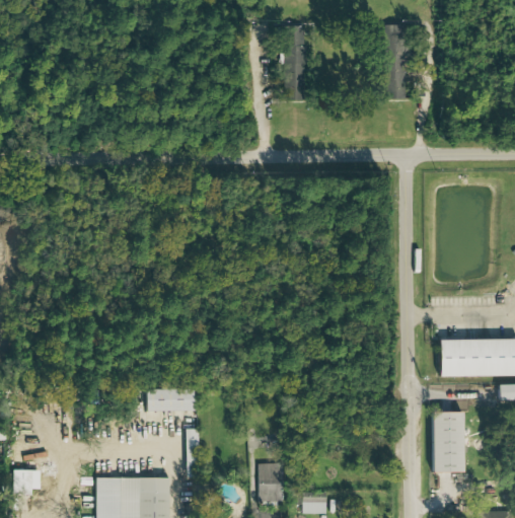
[(385,99),(407,99),(406,24),(385,24),(385,99)]
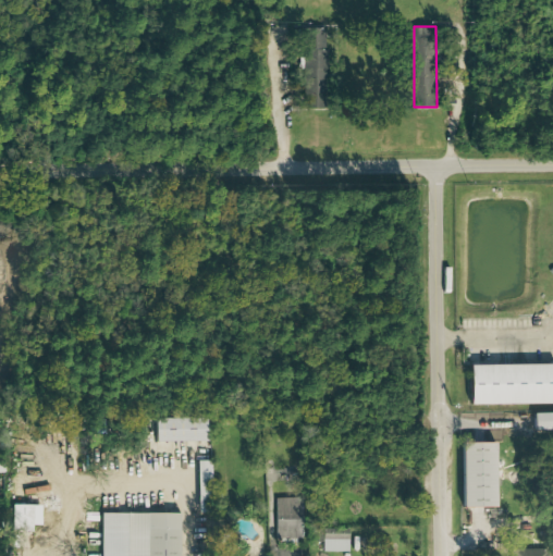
[(329,107),(329,27),(307,27),(306,107),(329,107)]
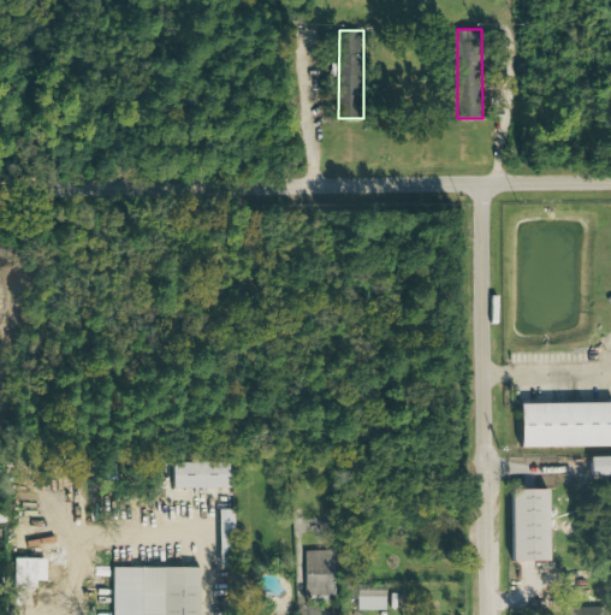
[(610,402),(521,403),(521,448),(610,445),(610,402)]
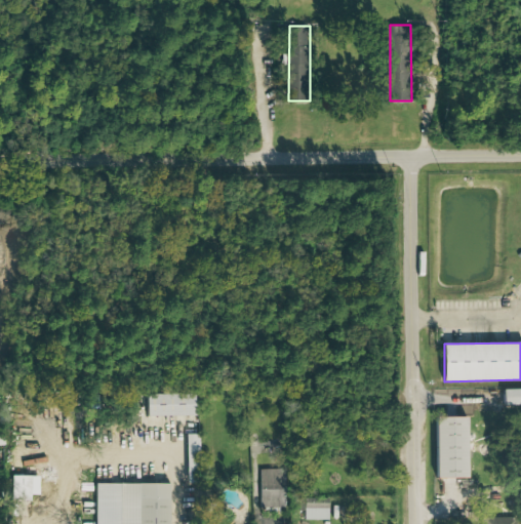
[(520,388),(506,389),(506,405),(520,404),(520,388)]
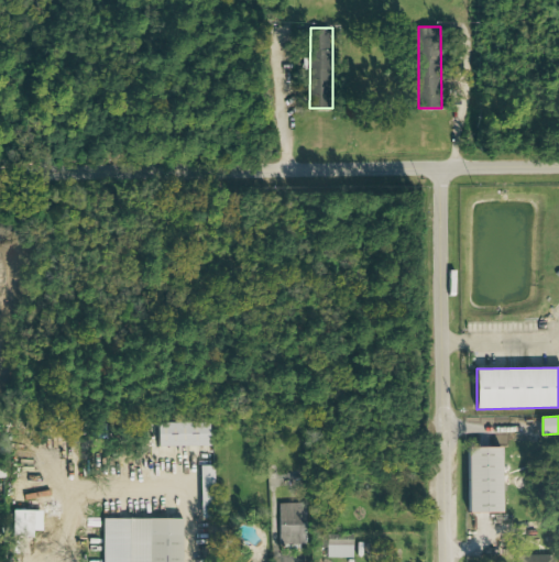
[(161,444),(212,444),(212,421),(160,422),(161,444)]
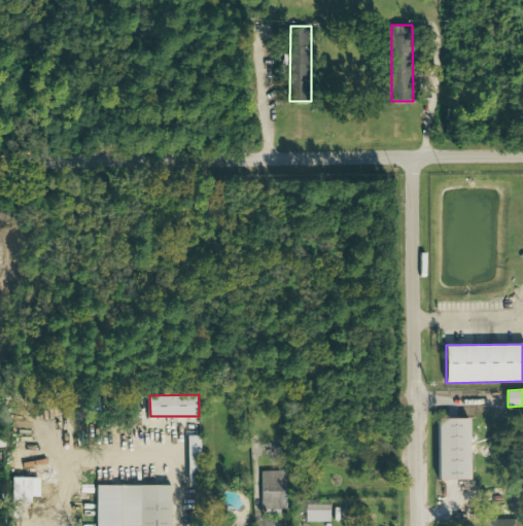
[(472,479),(471,416),(439,417),(441,479),(472,479)]
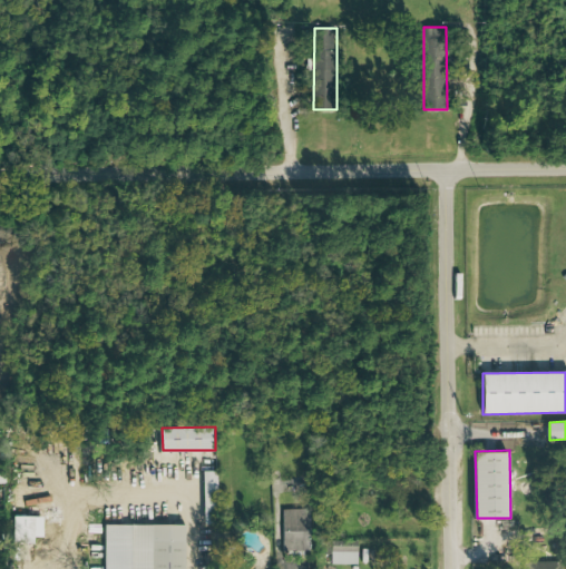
[(218,470),(205,470),(204,521),(217,521),(218,470)]
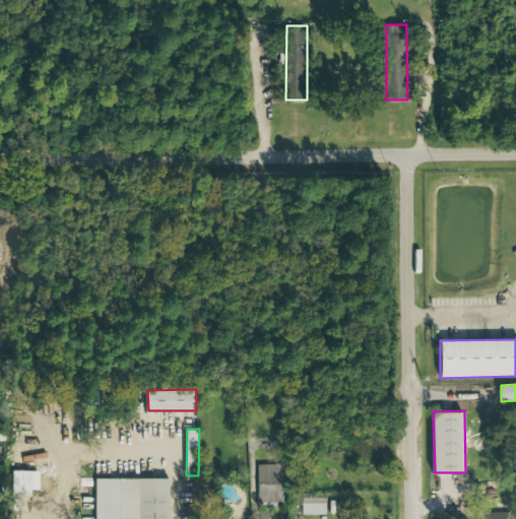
[(259,463),(259,502),(285,502),(284,463),(259,463)]
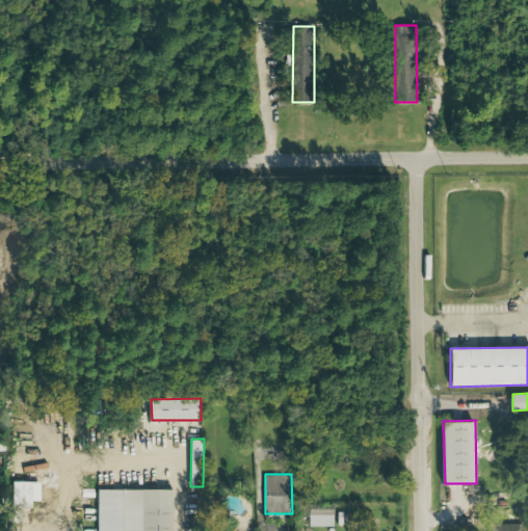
[(15,506),(33,506),(33,480),(15,480),(15,506)]
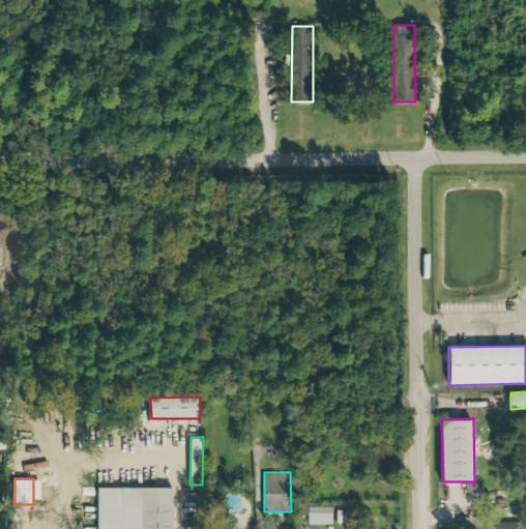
[(172,528),(173,487),(99,486),(98,528),(172,528)]
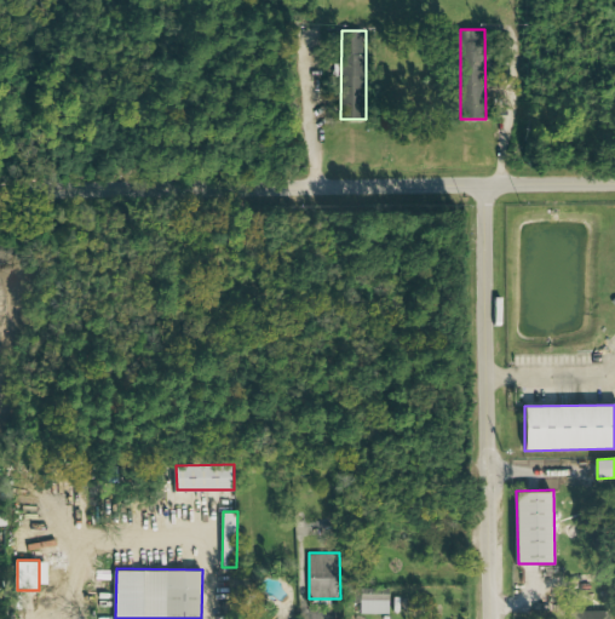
[(362,613),(391,613),(391,588),(362,588),(362,613)]
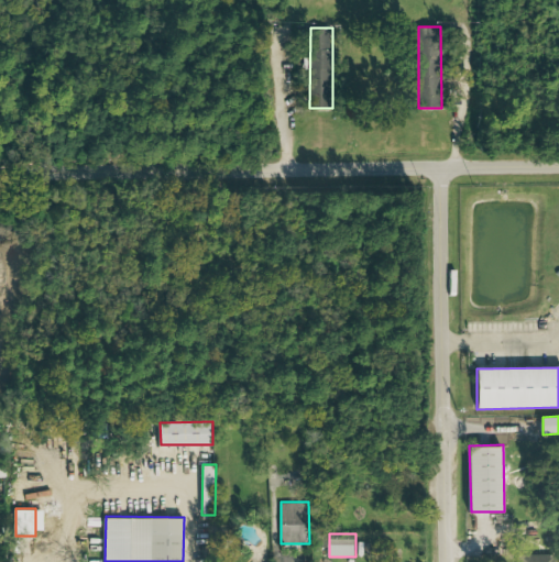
All buildings are outlined.
